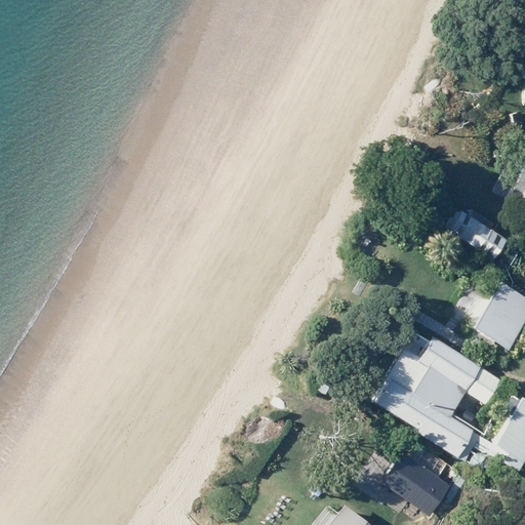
[(524,162),(509,154),(490,190),(524,207),(524,162)]
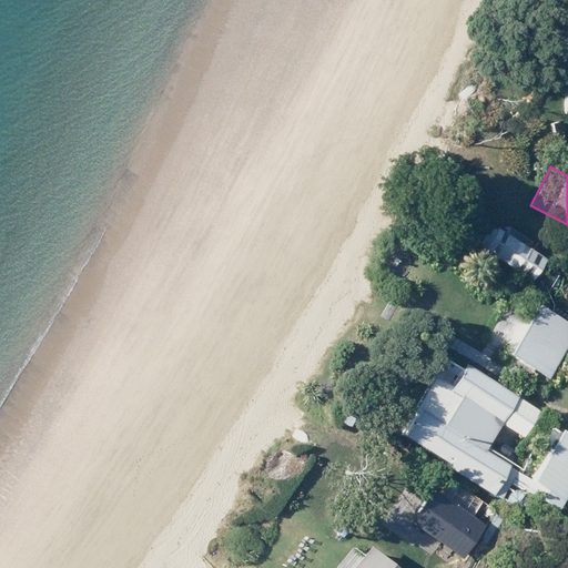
[(498,222),(483,250),(514,267),(529,240),(498,222)]
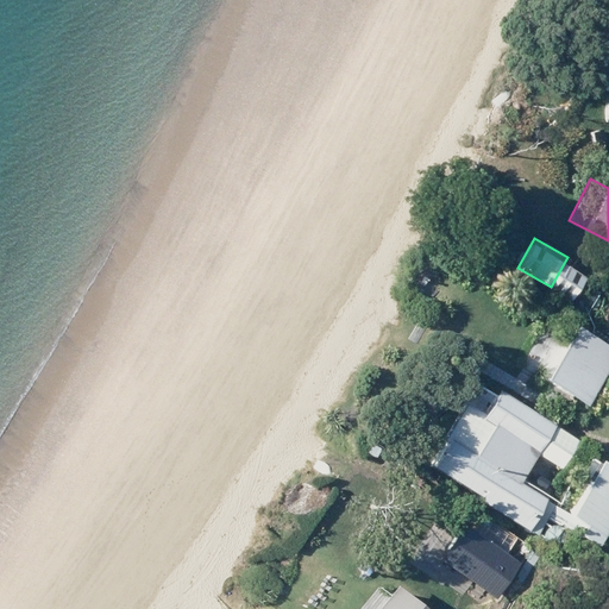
[(529,327),(506,366),(573,408),(579,399),(589,403),(607,375),(529,327)]
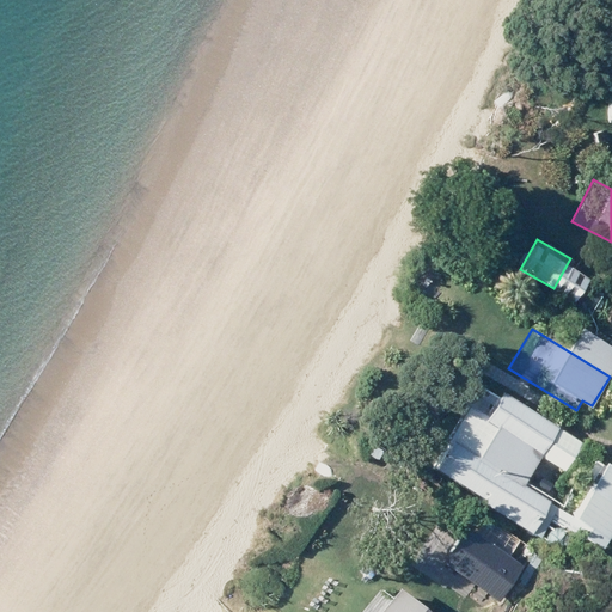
[(434,466),(538,537),(561,502),(525,479),(542,454),(565,470),(583,444),(502,389),(485,415),(469,403),(444,440),(450,444),(434,466)]
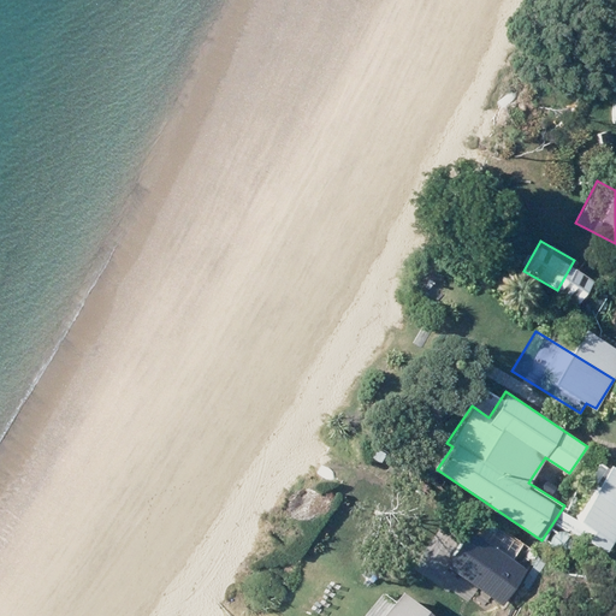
[(597,485),(575,520),(611,543),(615,534),(615,466),(610,462),(608,466),(603,463),(592,481),(597,485)]
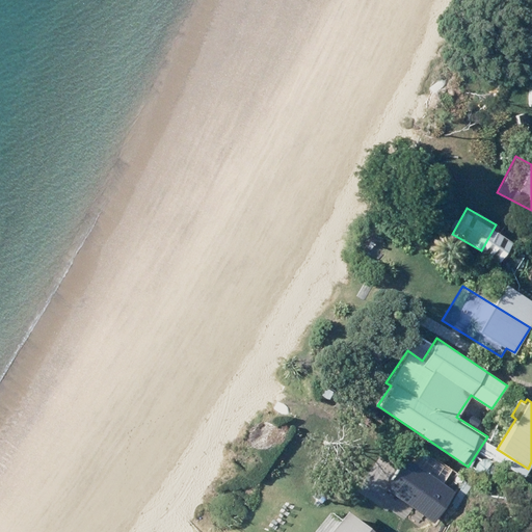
[(421,458),(406,482),(425,494),(440,470),(421,458)]
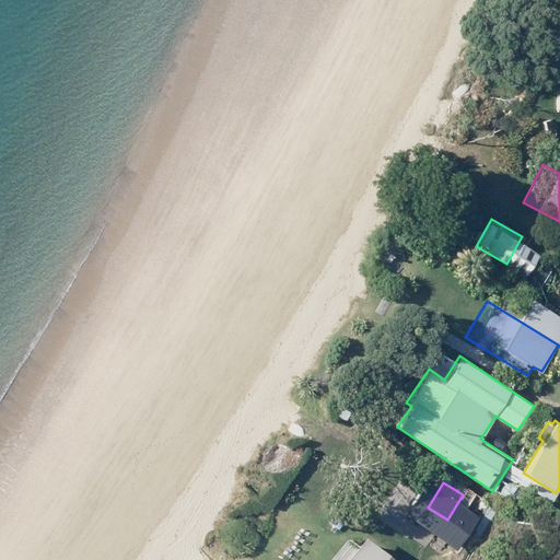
[(420,521),(415,528),(422,534),(428,526),(420,521)]
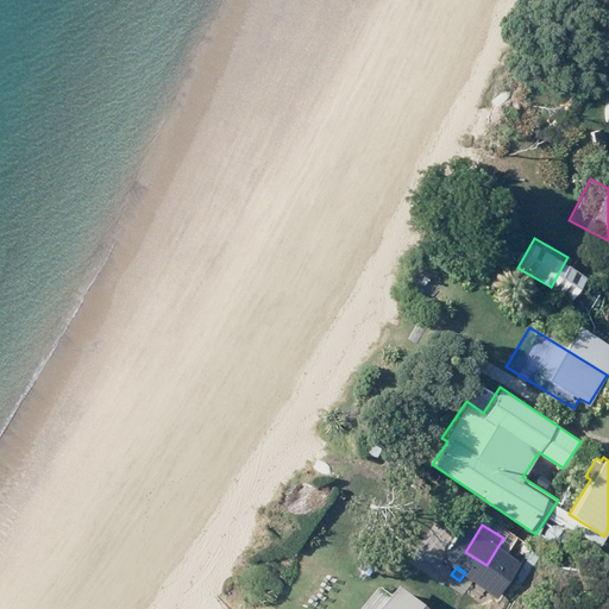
[(428,608),(397,583),(376,608),(428,608)]
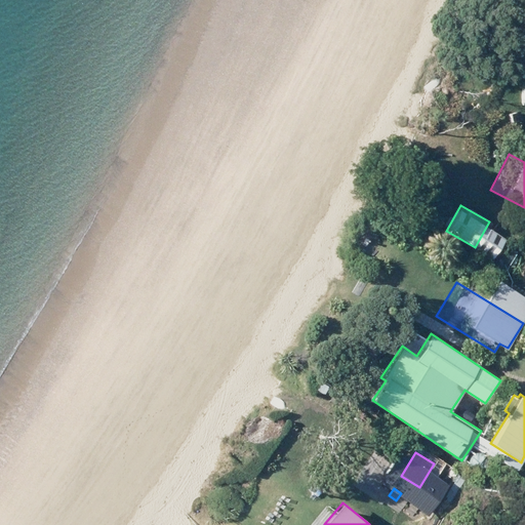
All buildings are outlined.
